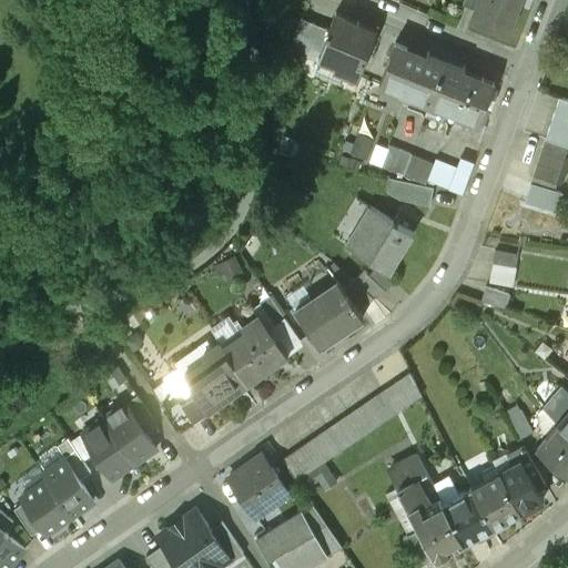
[(466,0),(464,7),(476,11),(479,0),(466,0)]
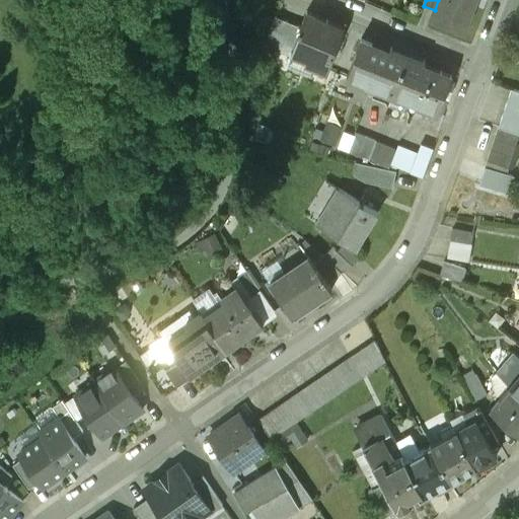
[(474,0),(438,0),(435,10),(432,18),(464,29),(472,6),(474,7),(476,2),(474,1),(474,0)]
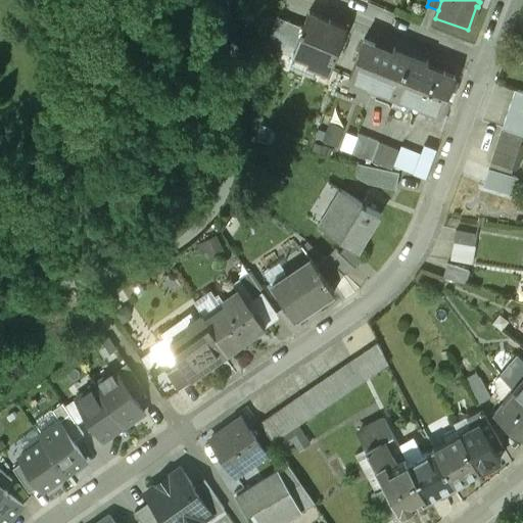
[(345,33),(307,18),(293,56),(308,62),(306,66),(330,76),(345,33)]
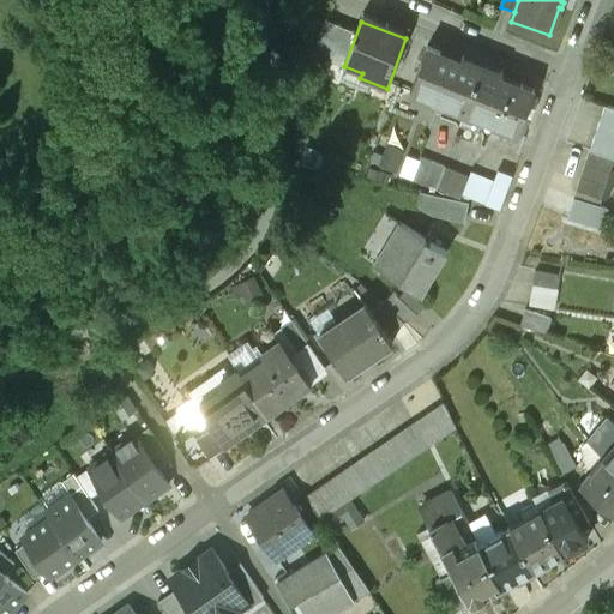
[(410,95),(444,107),(463,114),(481,67),(459,59),(458,65),(438,58),(439,55),(426,50),(422,60),(417,58),(407,86),(413,89),(410,95)]
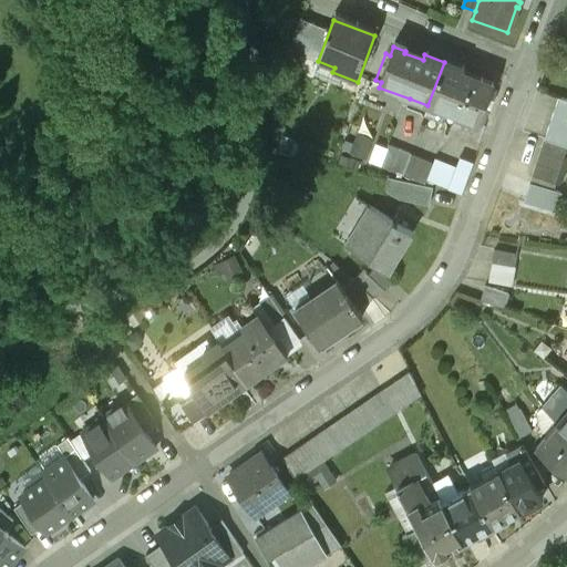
[(481,81),(462,74),(464,69),(444,62),(428,105),(446,113),(477,124),(480,119),(485,121),(495,94),(490,92),(493,83),(482,80),(481,81)]
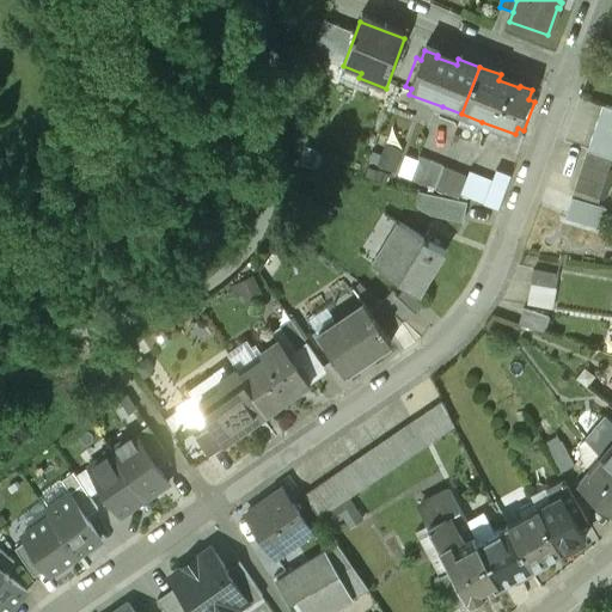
[(611,108),(603,105),(588,151),(611,158),(611,108)]
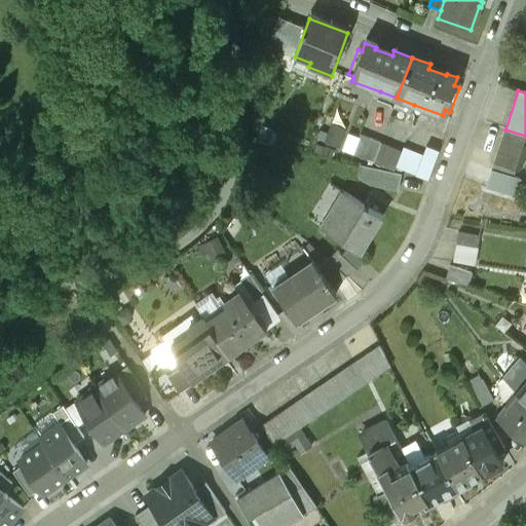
[(397,98),(380,91),(377,102),(392,108),(397,98)]
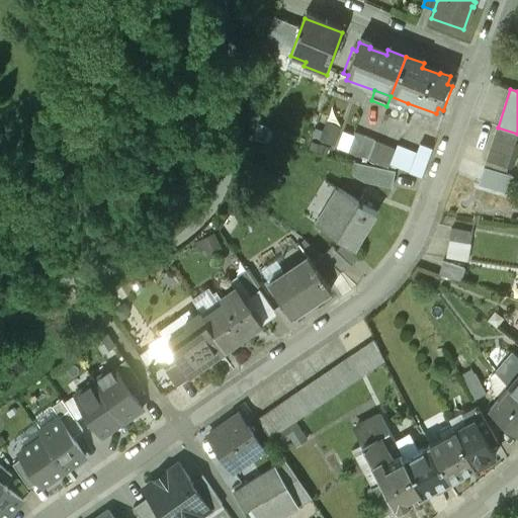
[(408,103),(391,96),(386,106),(404,112),(408,103)]
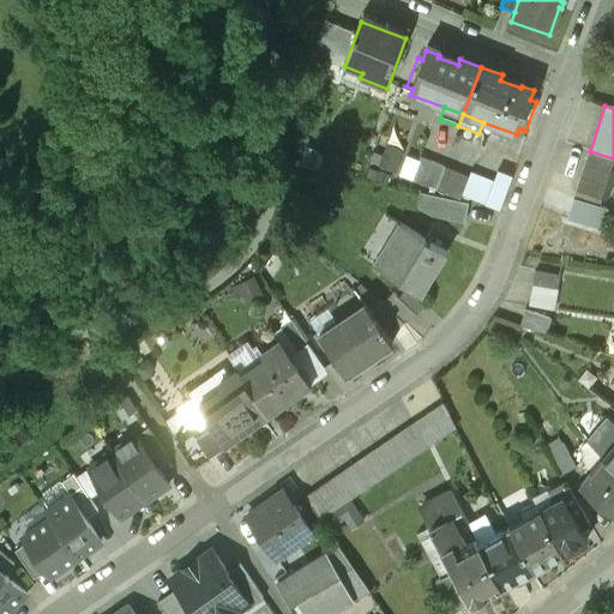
[(590,151),(588,150),(576,190),(600,198),(613,158),(590,151)]
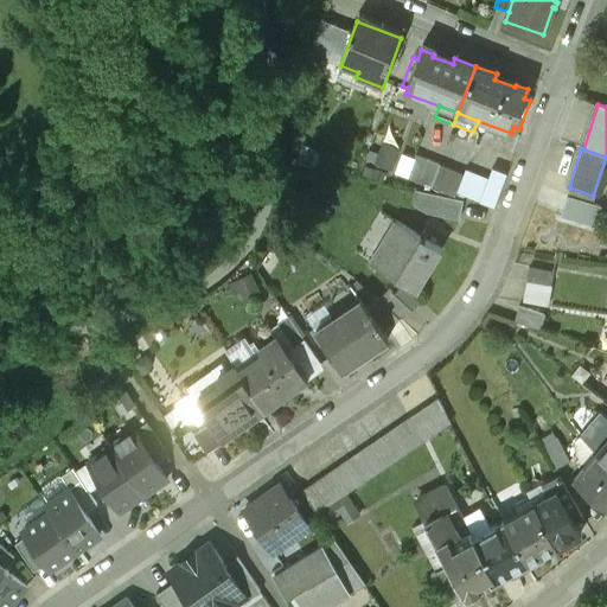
[(440,166),(416,158),(408,180),(432,190),(440,166)]
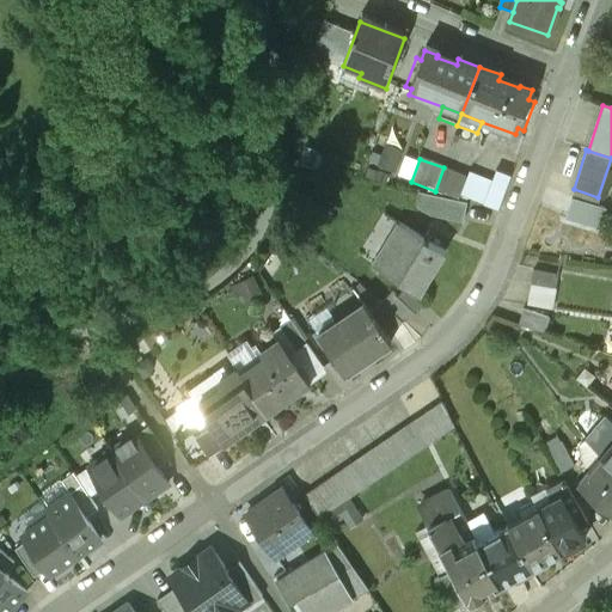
[(467,176),(444,167),(435,191),(458,200),(467,176)]
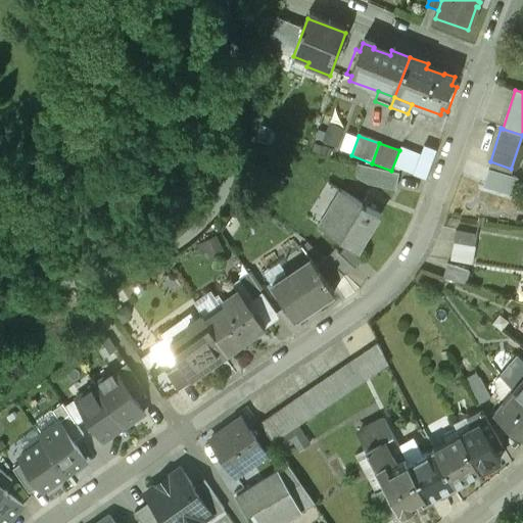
[(421,154),(401,147),(394,168),(426,179),(437,150),(425,145),(421,154)]
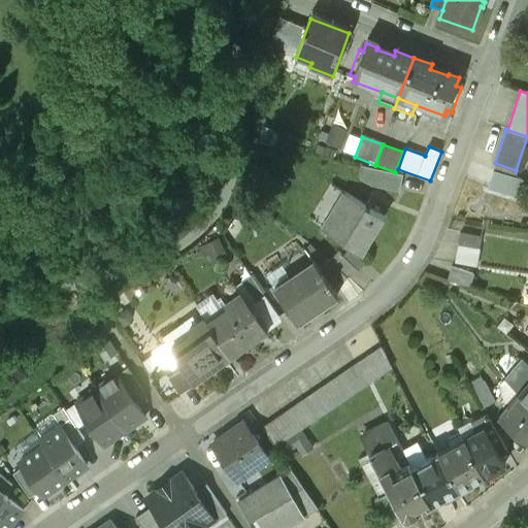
[(404,175),(364,168),(361,179),(375,188),(401,193),(404,175)]
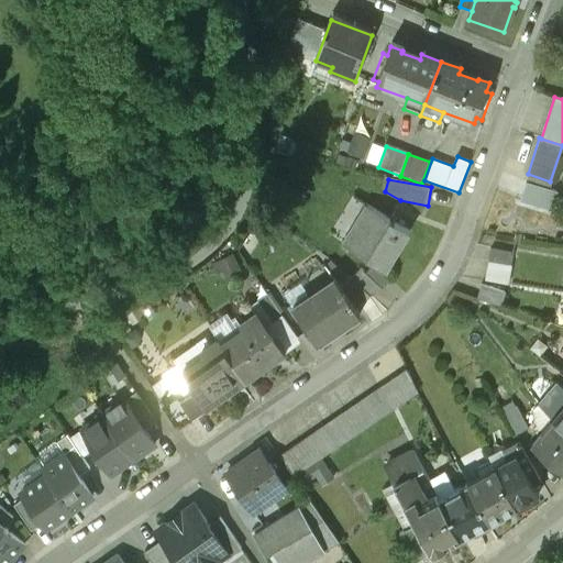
[(556,191),(525,181),(525,183),(526,183),(520,200),(550,209),(556,191)]
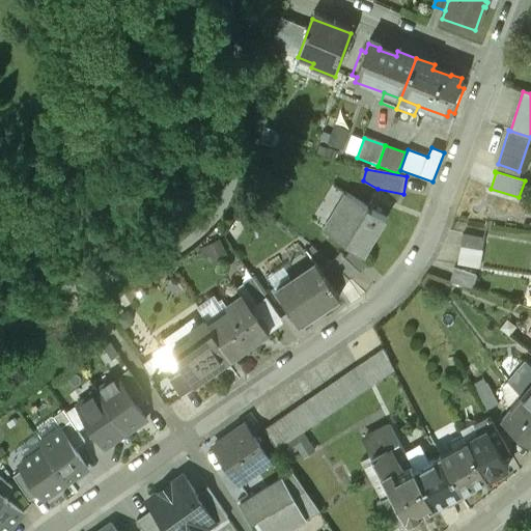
[(329,232),(365,255),(387,220),(352,197),(329,232)]
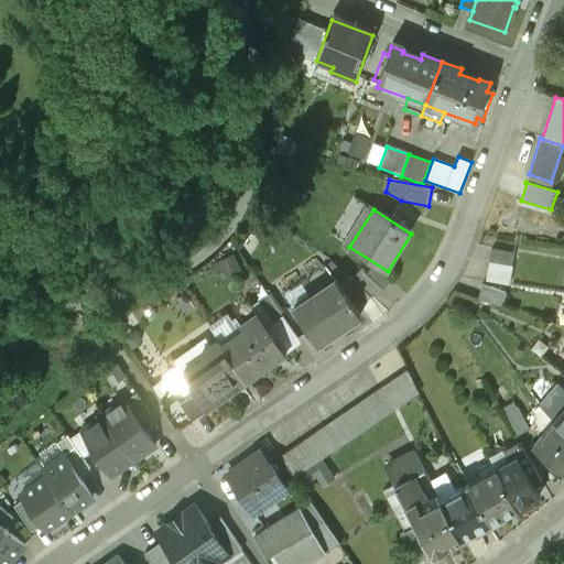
[(513,252),(490,249),(486,282),(509,284),(510,270),(506,270),(507,263),(511,263),(513,252)]
